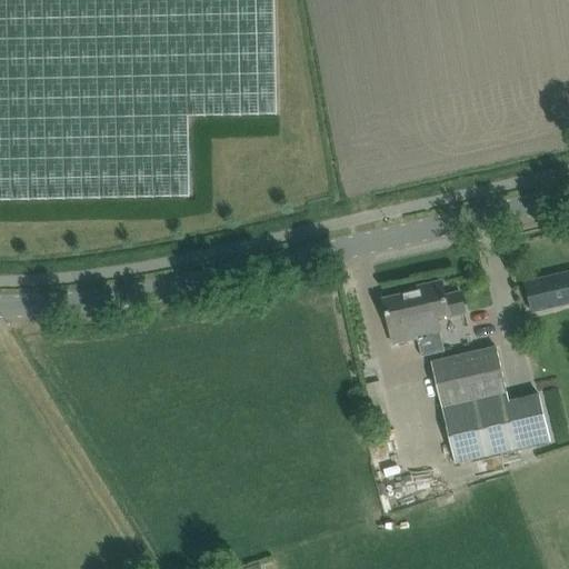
[(0,0),(0,200),(190,197),(189,117),(278,115),(275,0),(0,0)]
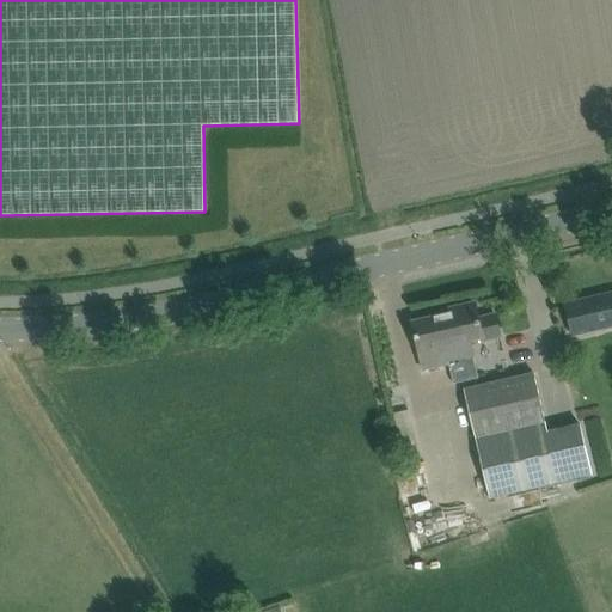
[(574,336),(611,326),(611,292),(567,304),(574,336)]
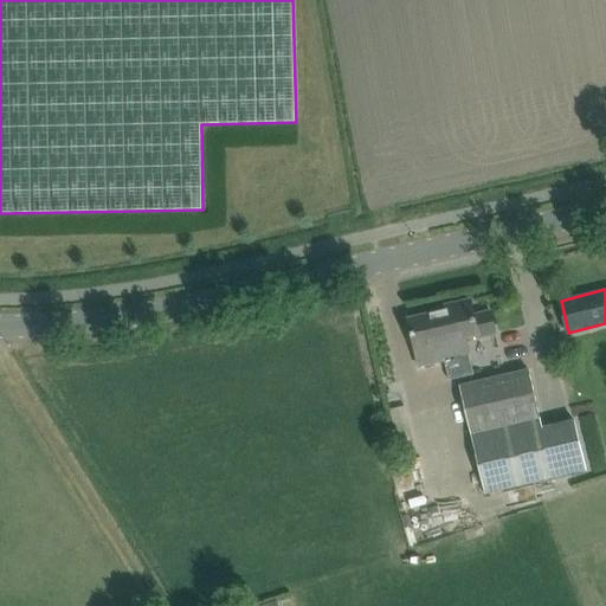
[(445,361),(449,380),(472,374),(469,355),(470,355),(465,339),(479,335),(481,339),(498,334),(492,309),(475,313),(472,304),(434,313),(446,361),(445,361)]
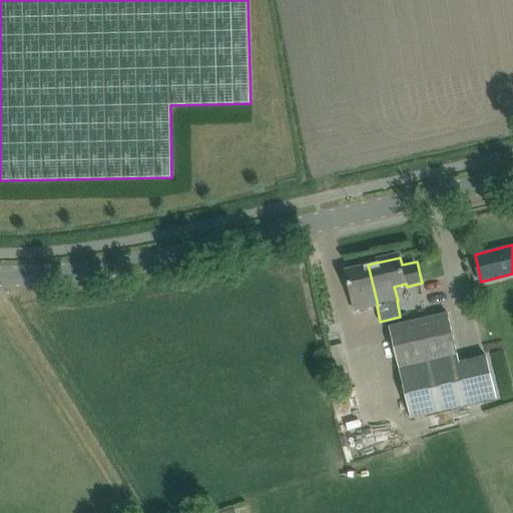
[(346,270),(355,311),(377,306),(378,306),(368,265),(346,270)]
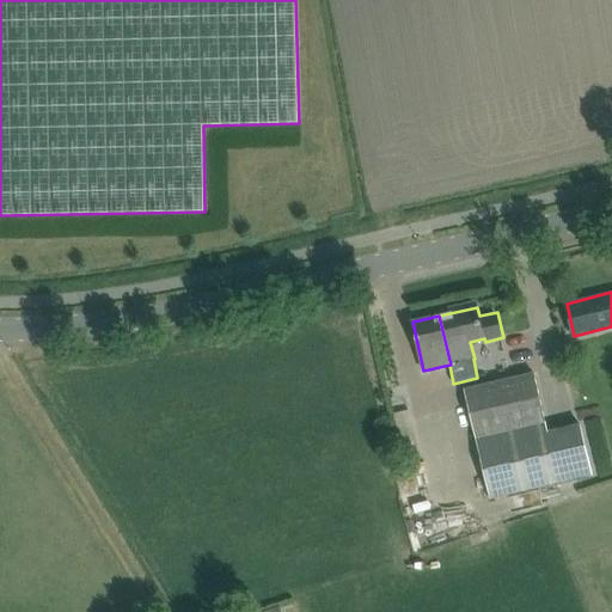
[(548,430),(534,373),(464,389),(490,497),(592,475),(581,423),(548,430)]
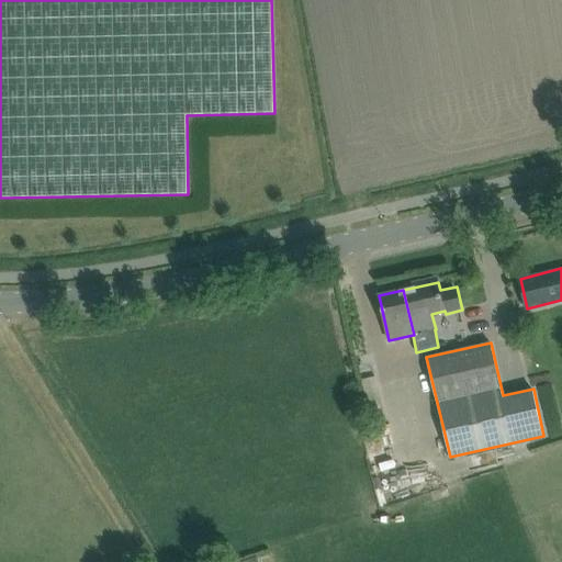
All buildings are outlined.
